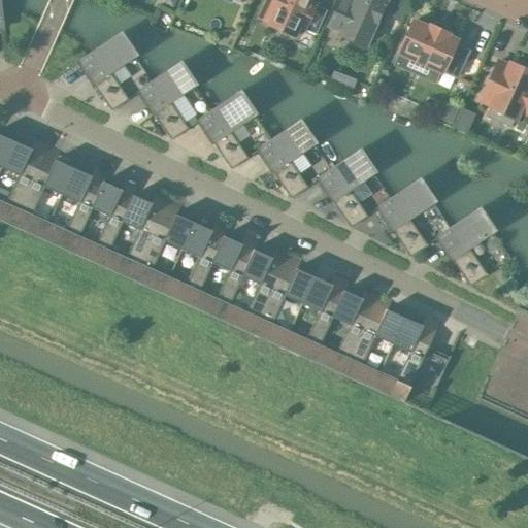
[(267,0),(260,17),(271,22),(269,25),(294,36),(298,27),(305,30),(317,5),(309,2),(309,0),(267,0)]
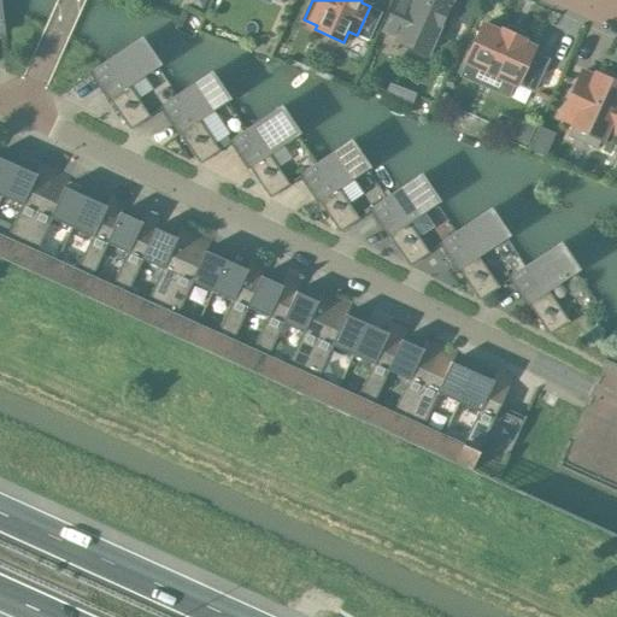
[(400,0),(397,0),(385,30),(400,37),(398,41),(427,54),(440,25),(447,9),(451,0),(416,0),(413,6),(400,0)]
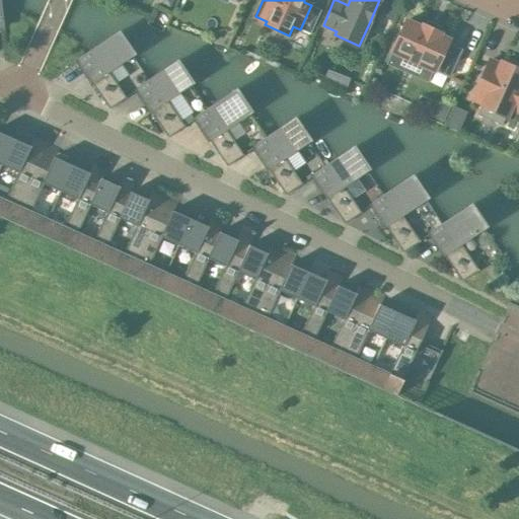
[(382,16),(392,21),(399,7),(388,2),(382,16)]
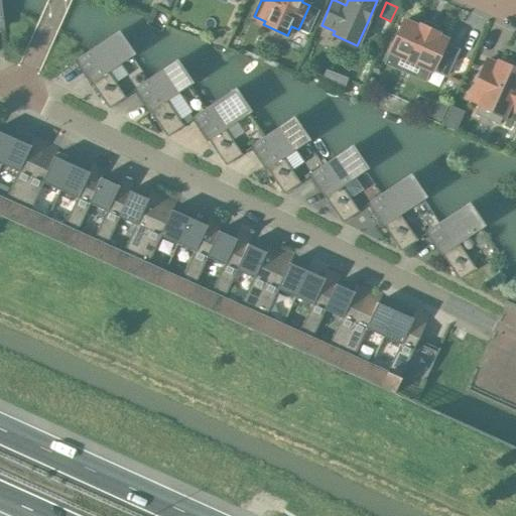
[(390,50),(446,77),(459,49),(445,43),(446,40),(436,36),(438,33),(421,25),(420,29),(403,21),(390,50)]
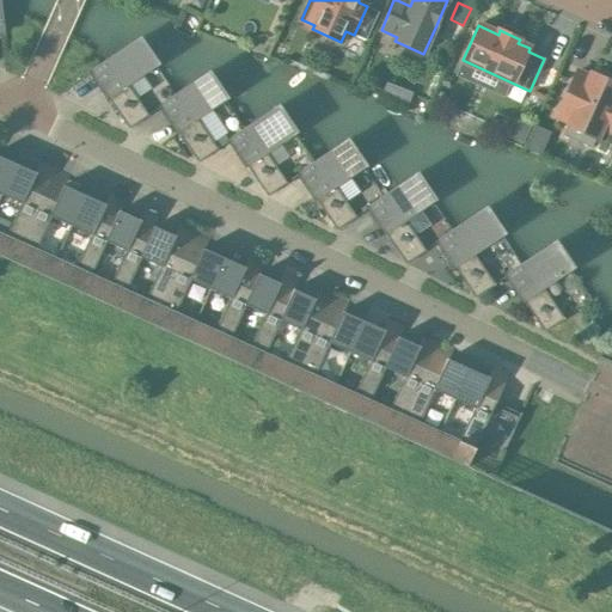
[(139,40),(91,72),(130,129),(150,116),(129,84),(157,66),(139,40)]
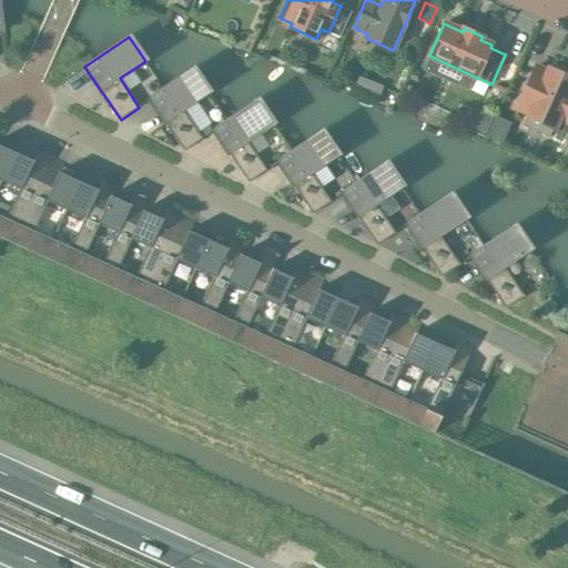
[(566,122),(567,118),(567,71),(561,69),(559,72),(549,68),(548,72),(536,67),(517,108),(529,112),(524,125),(550,138),(558,119),(566,122)]
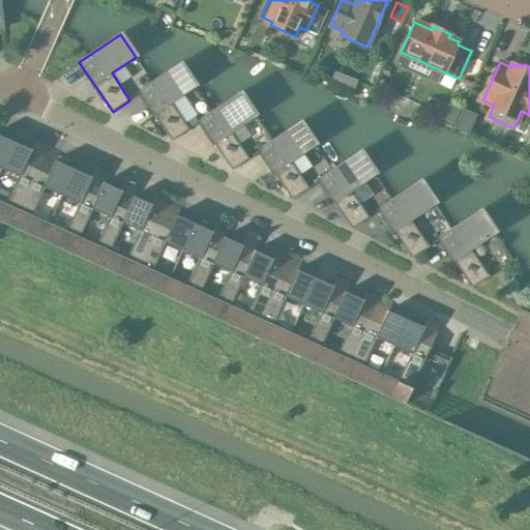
[(180,64),(139,92),(173,141),(189,129),(172,102),(196,86),(180,64)]
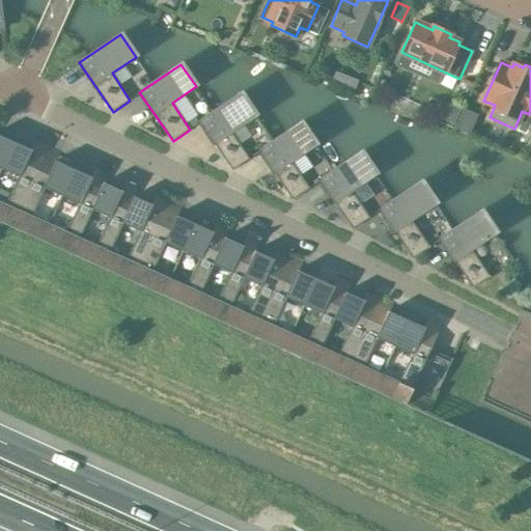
[(241,93),(199,121),(233,171),(250,159),(231,132),(256,115),(241,93)]
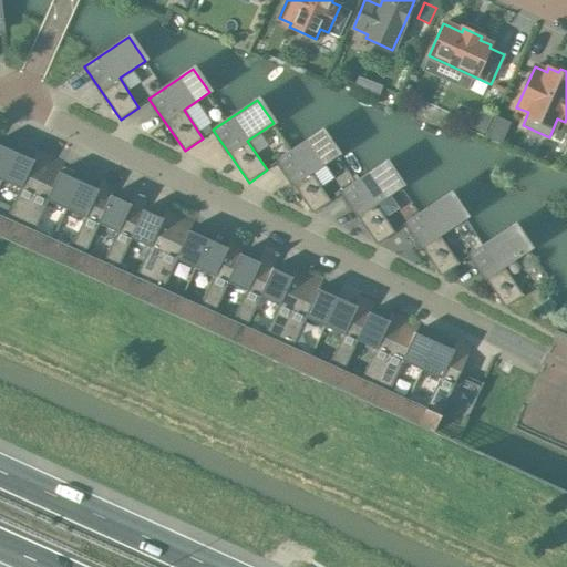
[(476,110),(468,126),(485,133),(492,116),(476,110)]
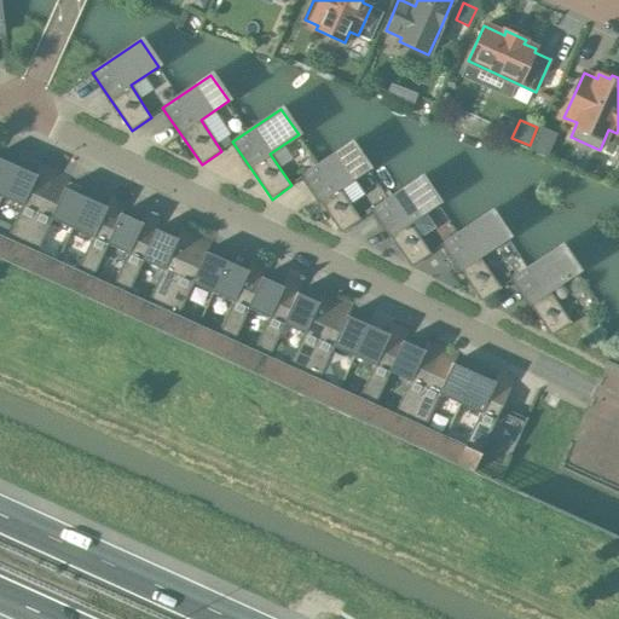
[(351,143),(302,175),(342,233),(362,220),(340,187),(369,169),(351,143)]
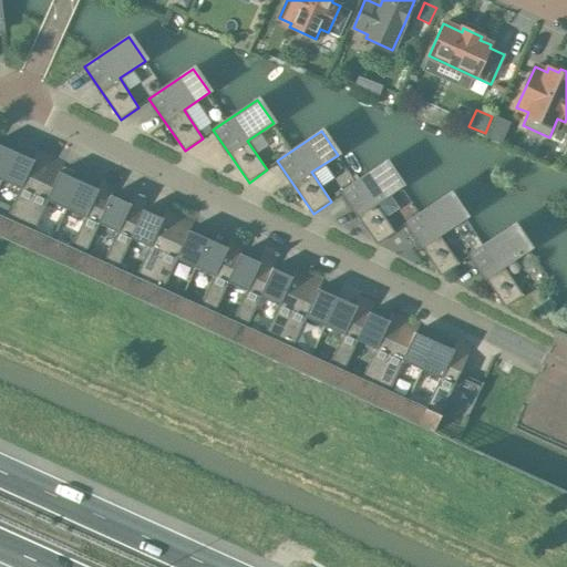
[(0,132),(0,184),(14,152),(0,144),(0,135),(1,133),(0,132)]
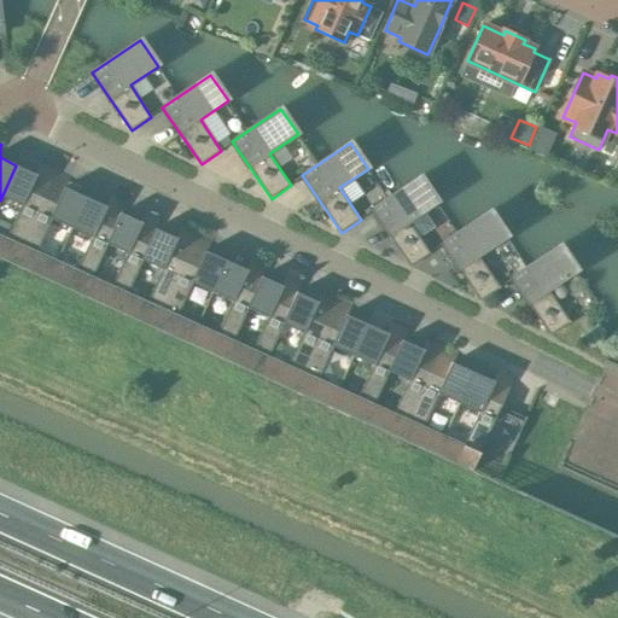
[(16,165),(0,200),(0,257),(13,264),(57,170),(41,163),(36,174),(16,165)]
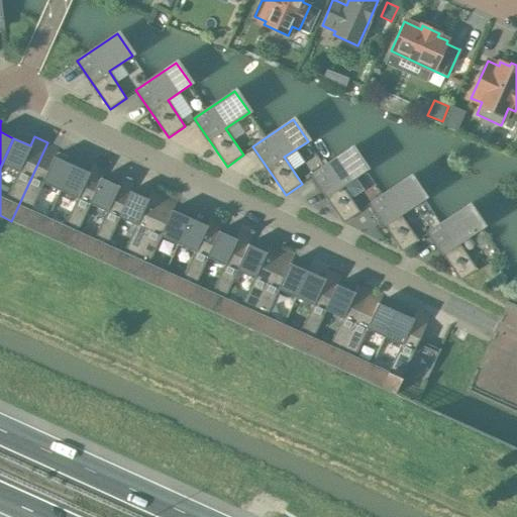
[(47,142),(11,221),(40,234),(73,165),(56,158),(60,148),(47,142)]
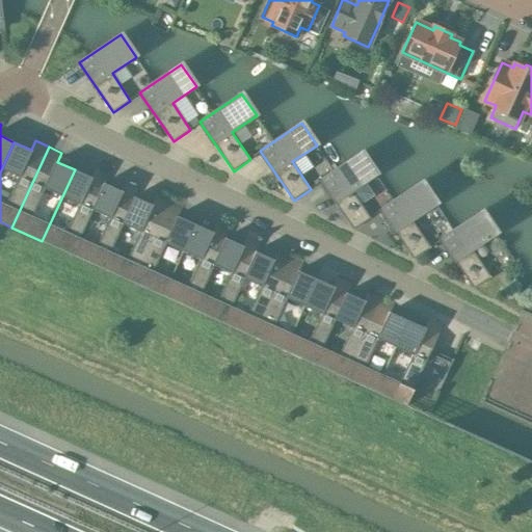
[(362,153),(320,181),(353,230),(371,218),(352,191),(377,175),(362,153)]
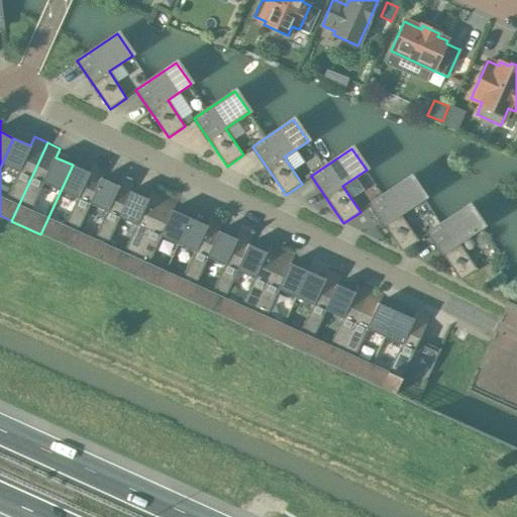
[(73,165),(40,234),(71,247),(102,178),(106,169),(93,164),(89,172),(73,165)]
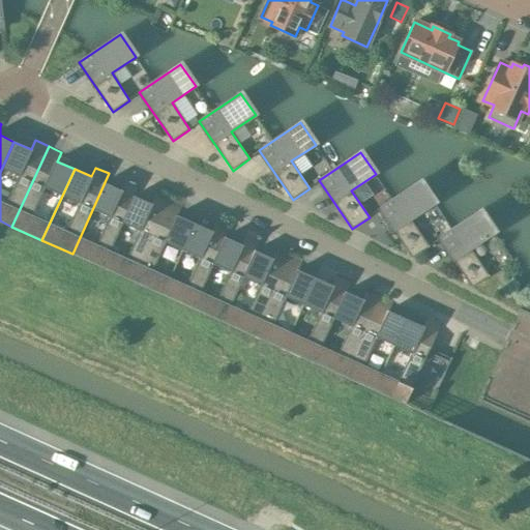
[(105,182),(72,254),(102,268),(135,196),(139,187),(125,181),(121,190),(105,182)]
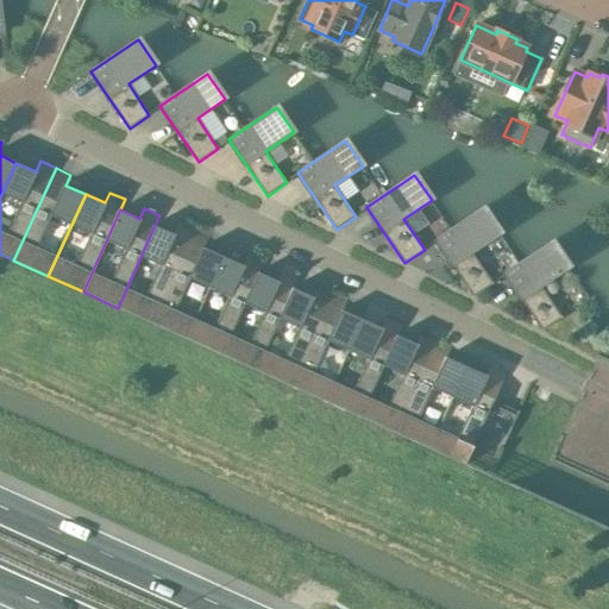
[(483,208),(435,240),(473,297),(494,283),(472,252),(501,233),(483,208)]
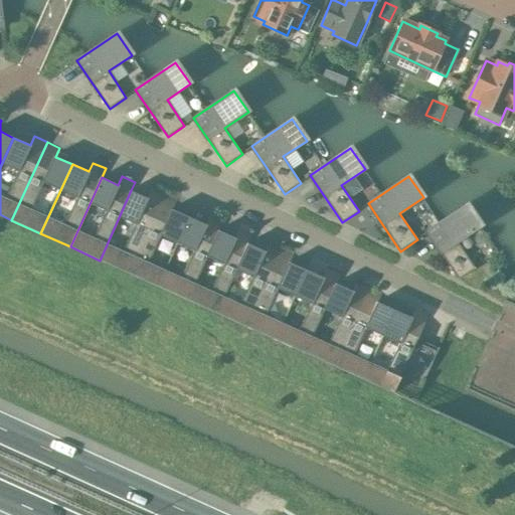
[(131,190),(100,261),(129,274),(164,195),(151,189),(147,198),(131,190)]
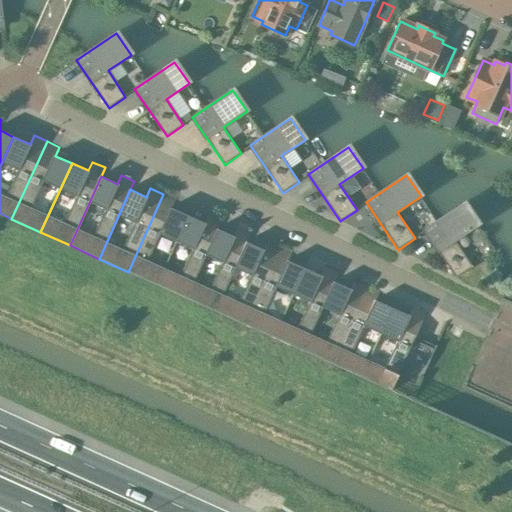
[(163,194),(128,272),(157,285),(188,216),(172,208),(176,199),(163,194)]
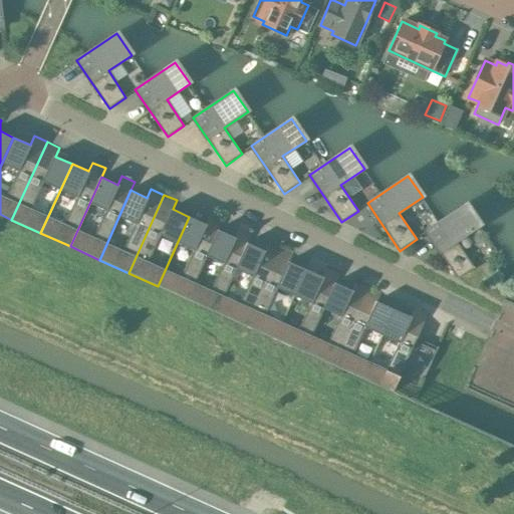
[(466,204),(426,231),(458,279),(475,268),(457,242),(480,226),(466,204)]
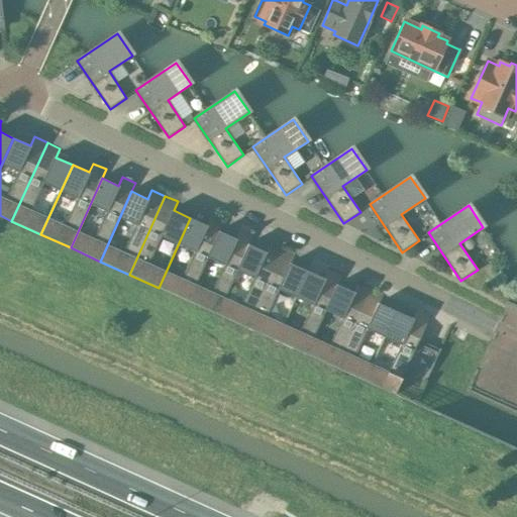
[(190,218),(159,288),(188,301),(220,231),(224,222),(211,216),(207,225),(190,218)]
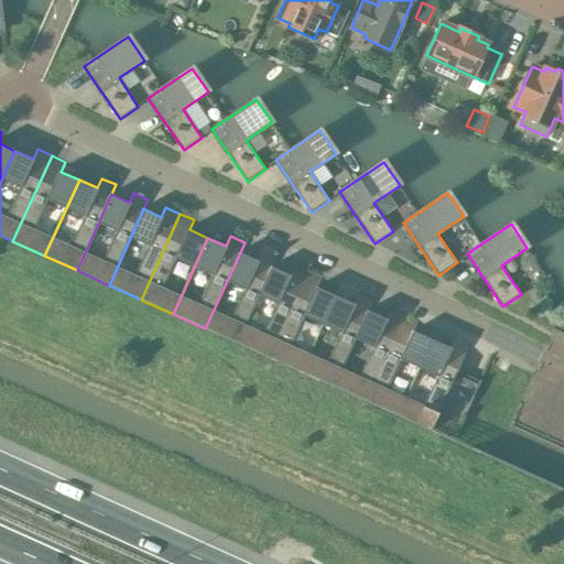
[(240,252),(205,328),(237,343),(272,267),(277,257),(262,251),(258,260),(240,252)]
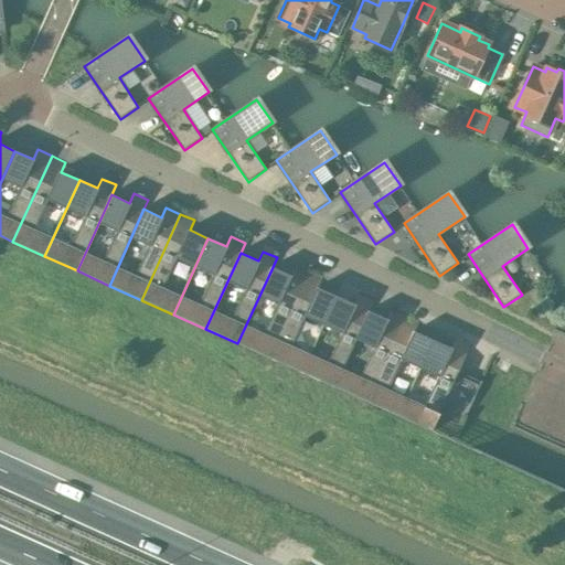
[(273,267),(237,343),(270,359),(309,272),(295,266),(290,276),(273,267)]
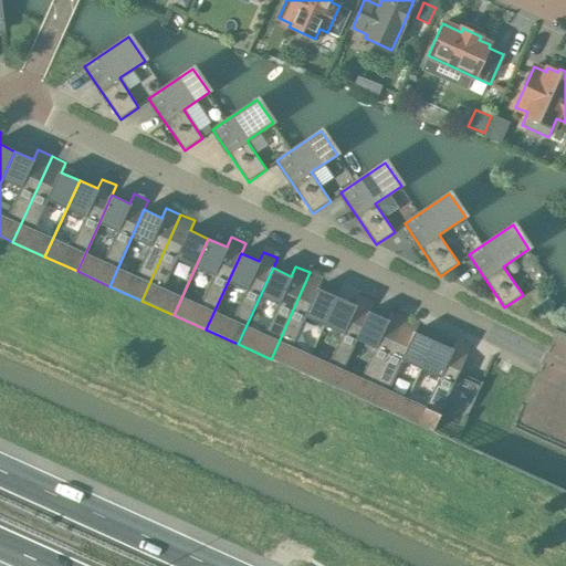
[(310,272),(271,359),(303,374),(337,296),(320,289),(324,279),(310,272)]
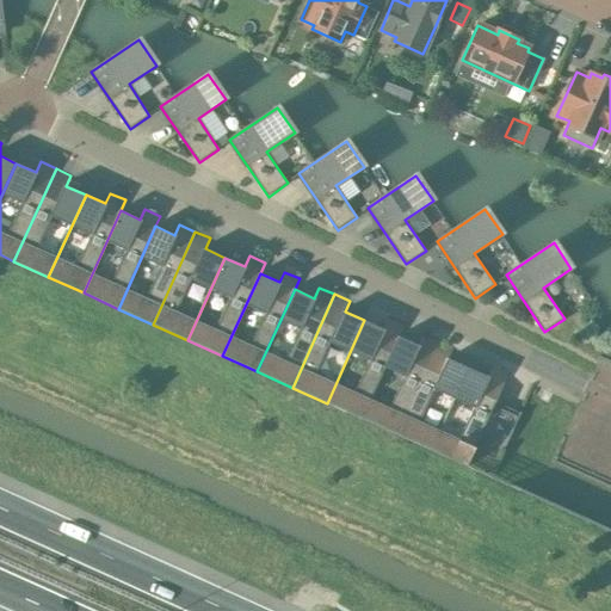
[(364,320),(327,403),(362,419),(399,337),(403,326),(388,319),(383,329),(364,320)]
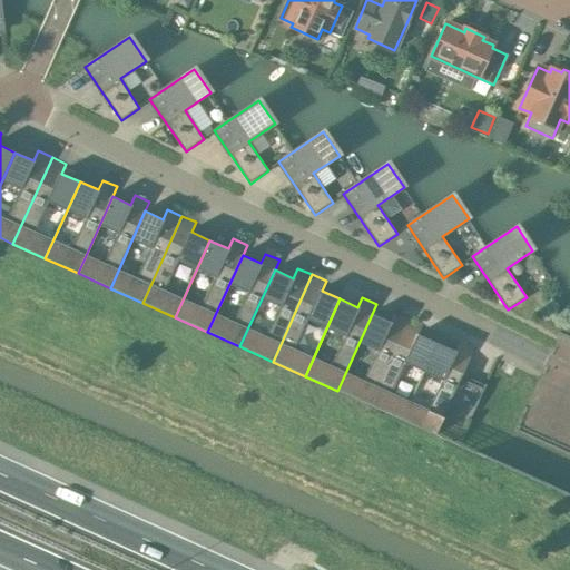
[(372,314),(337,391),(370,405),(409,318),(395,312),(391,322),(372,314)]
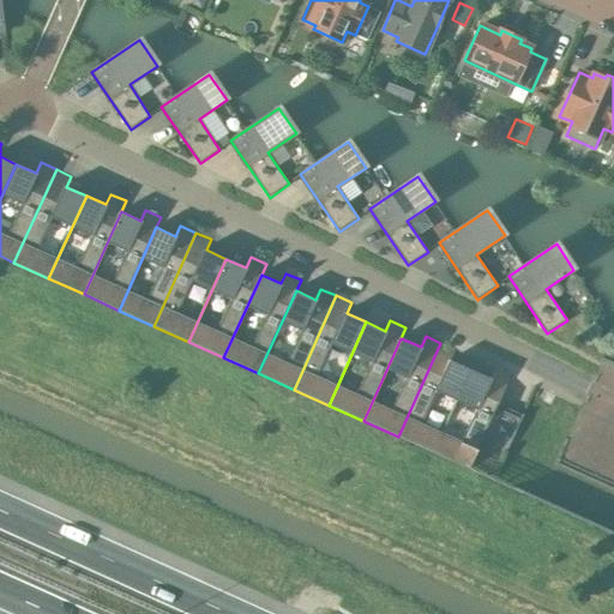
[(440,343),(398,437),(433,452),(471,369),(451,361),(456,350),(440,343)]
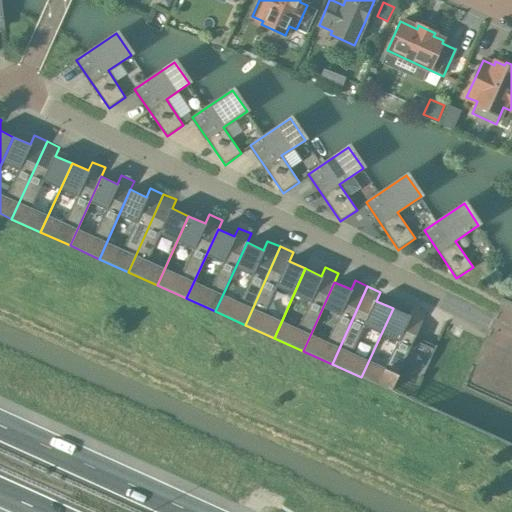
[(393,308),(361,377),(391,391),(401,369),(422,378),(437,346),(436,345),(434,349),(414,340),(426,313),(413,307),(409,315),(393,308)]
